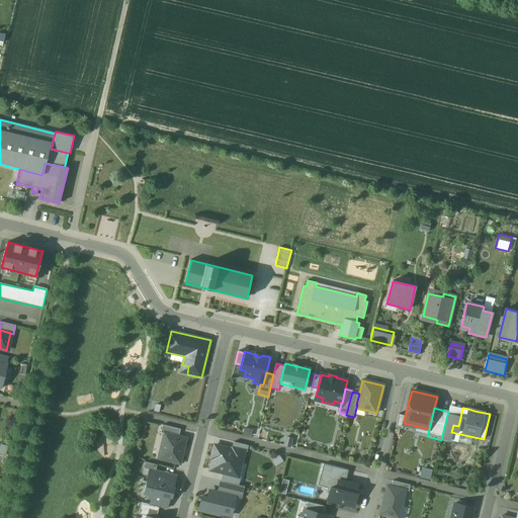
[(404,423),(405,416),(399,415),(396,427),(402,429),(404,423)]
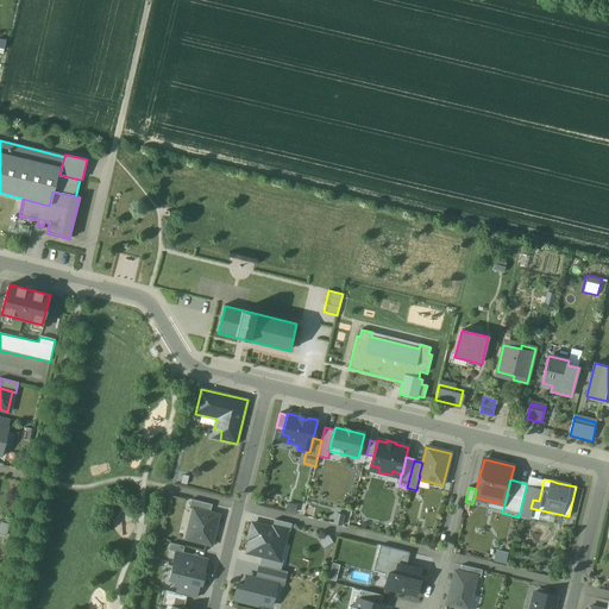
[(541,491),(526,488),(519,516),(528,519),(531,508),(533,500),(539,501),(541,491)]
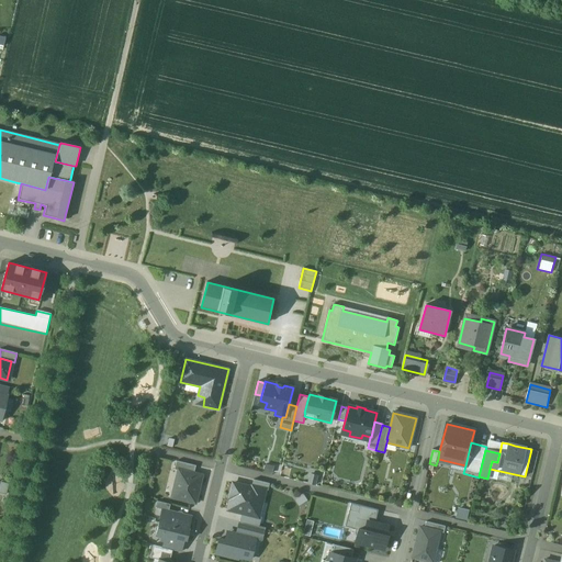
[(195,465),(177,461),(175,470),(178,471),(179,470),(193,473),(195,465)]
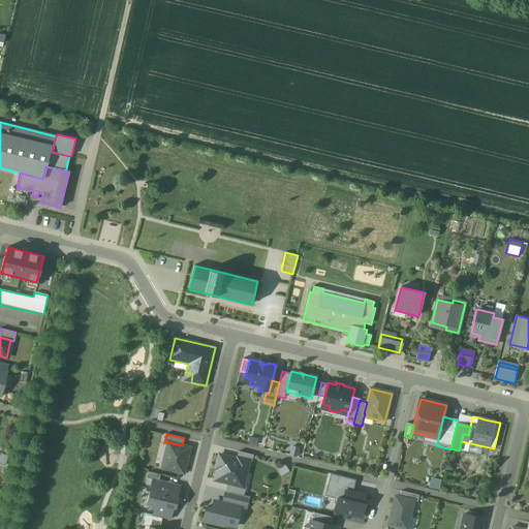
[(182,445),(168,442),(167,443),(161,468),(184,473),(190,447),(182,445)]
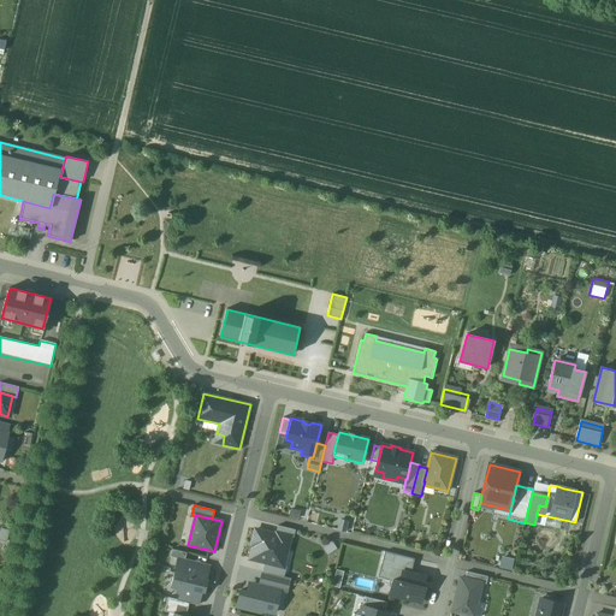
[(279,527),(277,533),(290,537),(292,537),(294,531),(279,527)]
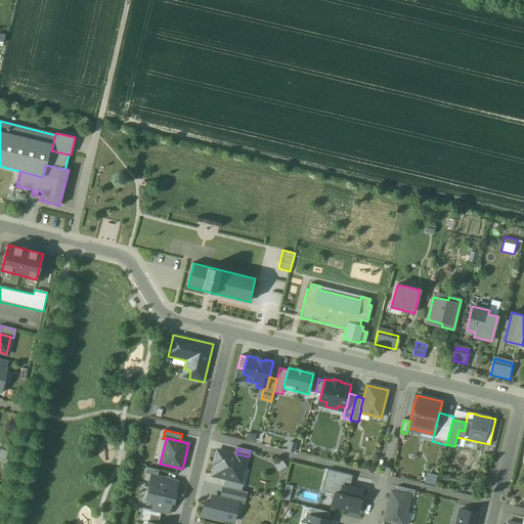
[(235,455),(217,450),(215,460),(216,461),(213,475),(225,478),(236,481),(241,482),(247,456),(235,453),(235,455)]
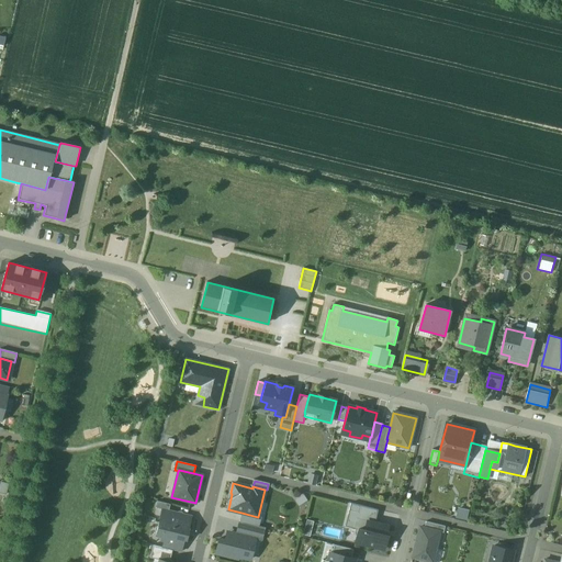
[(301,504),(307,499),(303,494),(296,498),(301,504)]
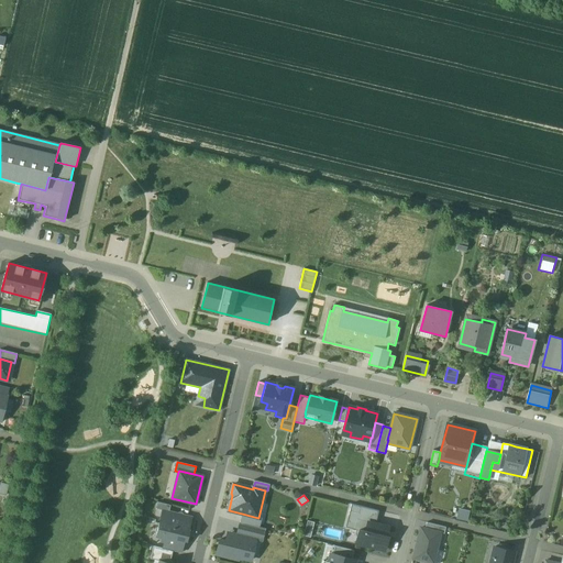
[(191,518),(169,512),(170,506),(164,504),(156,537),(162,538),(162,541),(165,542),(172,544),(173,538),(184,541),(186,541),(189,530),(188,530),(191,518)]
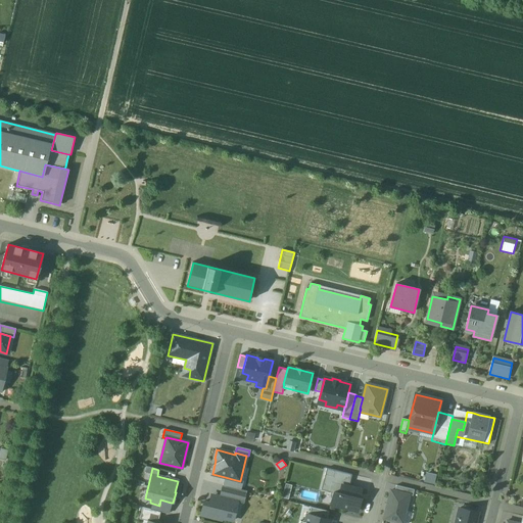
[(327,469),(321,490),(334,493),(336,483),(349,486),(352,475),(327,469)]
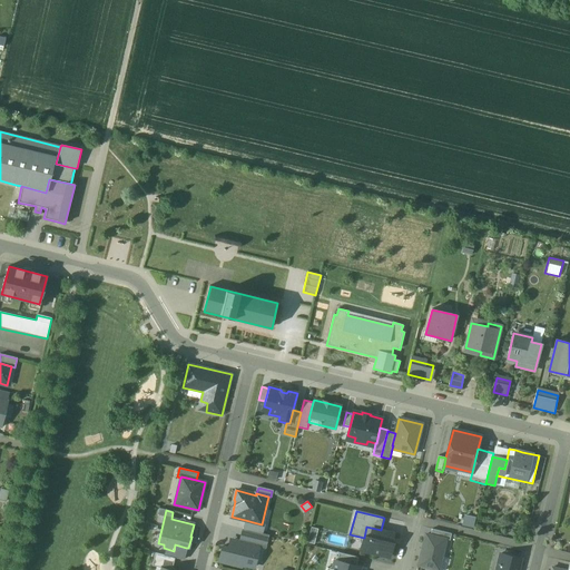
[(477,518),(465,514),(463,524),(474,527),(477,518)]
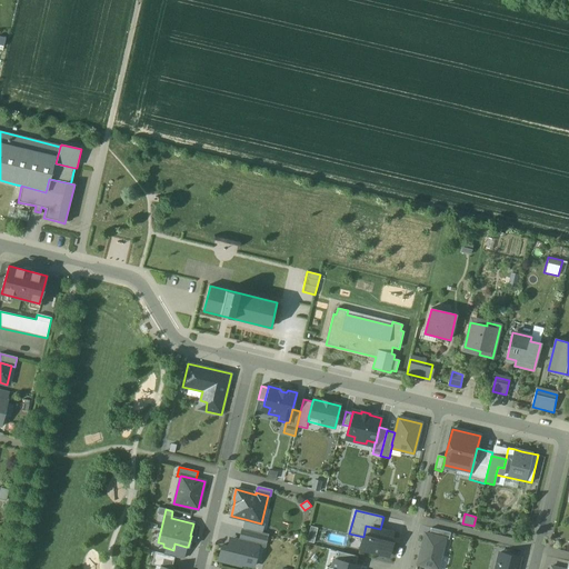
[(257,522),(245,519),(242,528),(260,532),(262,532),(265,523),(261,523),(257,522)]
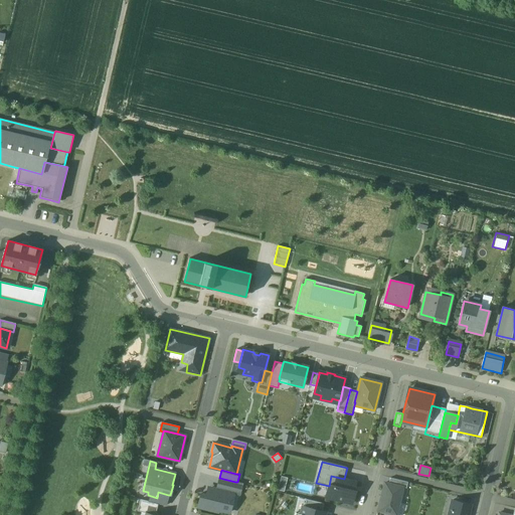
[(329,486),(326,498),(352,504),(355,491),(354,491),(356,482),(344,479),(331,476),(329,486)]
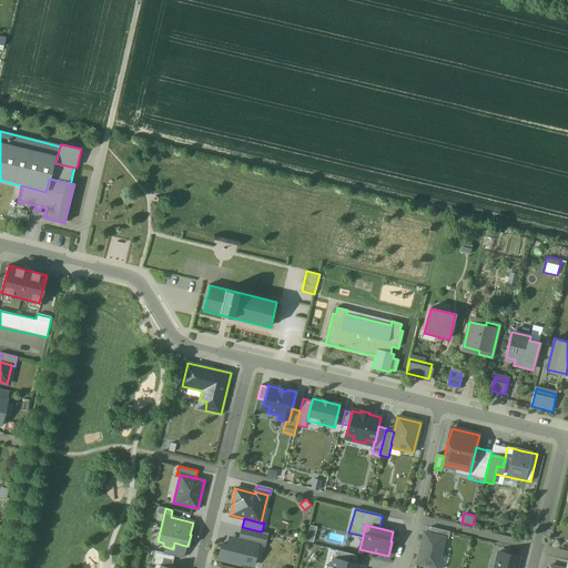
[(260,531),(242,527),(239,539),(256,544),(260,531)]
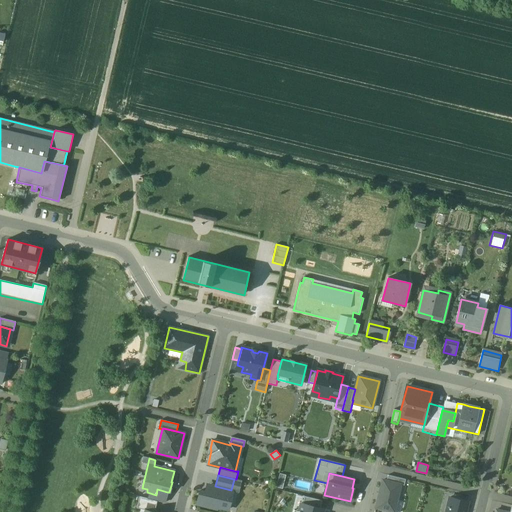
[(405,480),(388,475),(386,481),(400,485),(404,486),(405,480)]
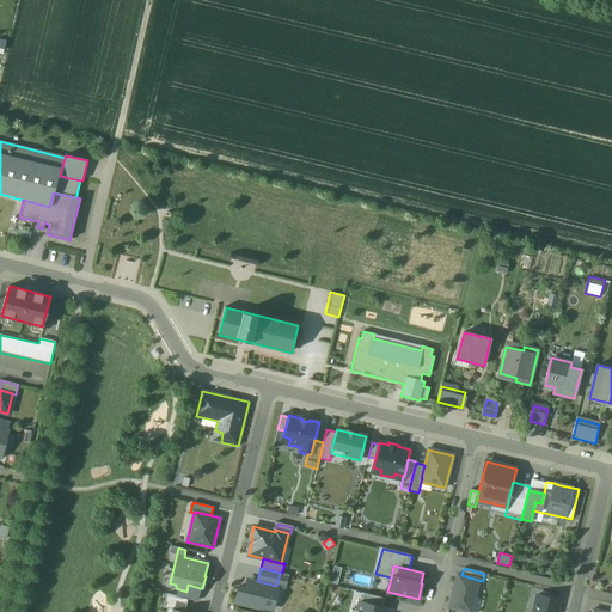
[(282,573),(280,573),(276,586),(279,587),(279,588),(285,589),(288,575),(282,573)]
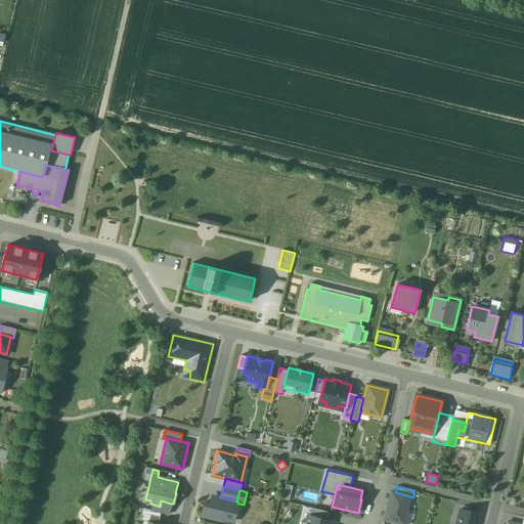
[(395,492),(392,491),(385,520),(403,523),(409,496),(395,492)]
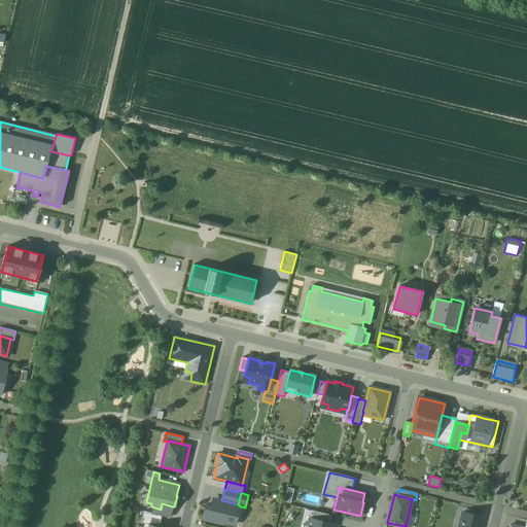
[(221,500),(216,499),(214,507),(206,505),(202,520),(223,525),(223,522),(235,525),(240,506),(240,505),(238,504),(221,500)]
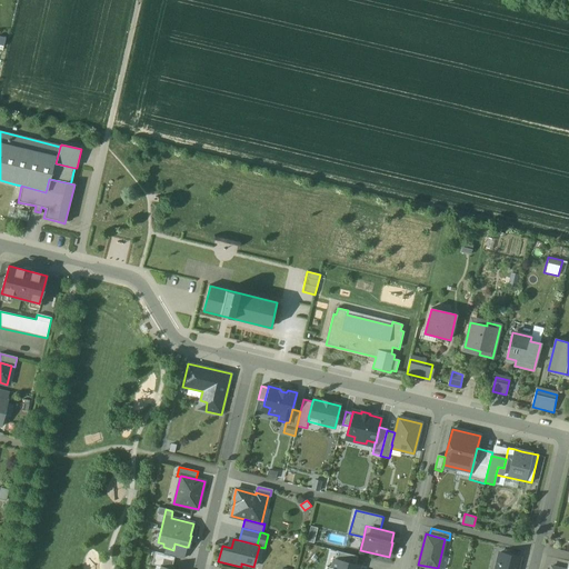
[(186,547),(175,543),(173,550),(185,552),(186,547)]
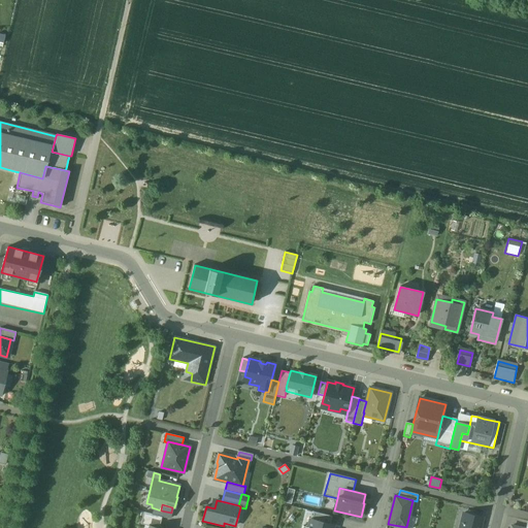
[(161,510),(155,508),(153,515),(162,517),(169,519),(171,513),(161,510)]
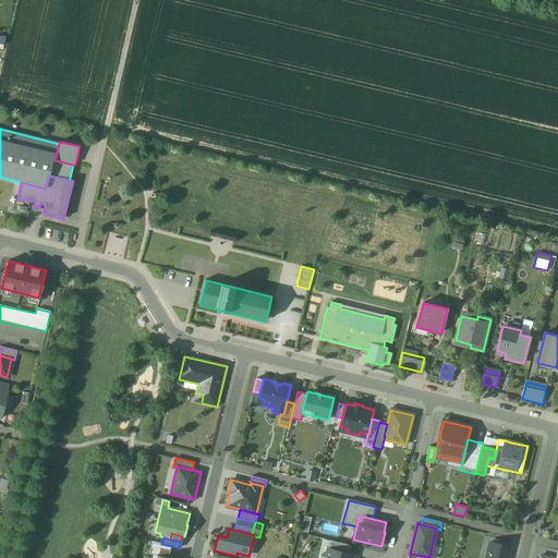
[(332,541),(330,549),(349,554),(351,546),(332,541)]
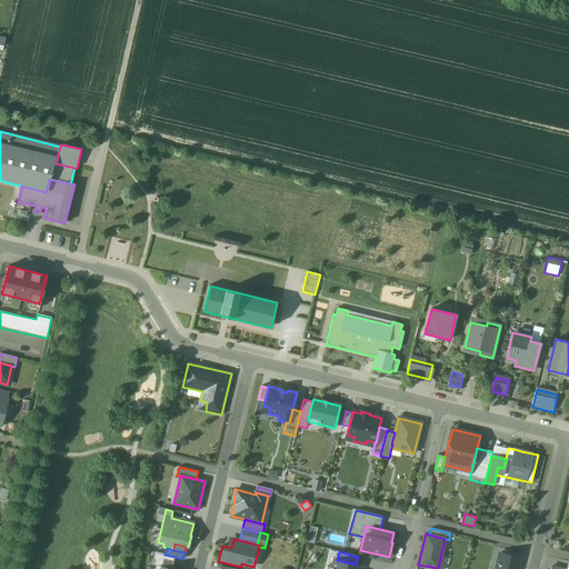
[(509,552),(506,551),(502,552),(502,553),(500,553),(496,568),(517,568),(520,558),(510,556),(510,555),(509,552)]
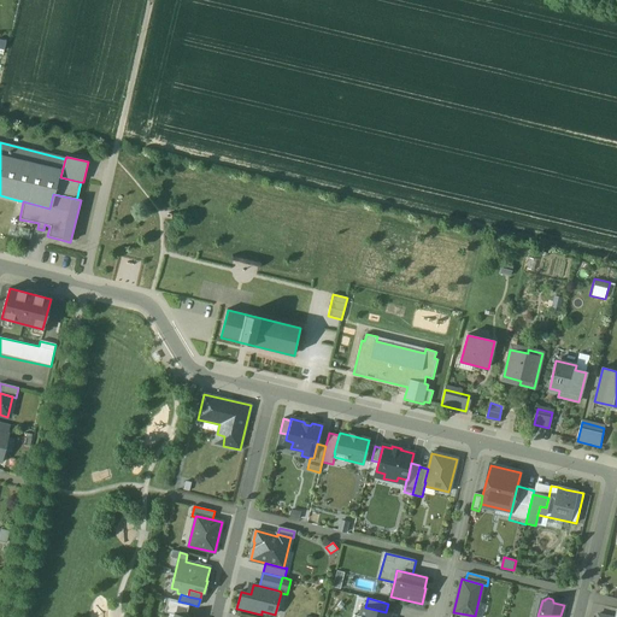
[(178,601),(168,599),(164,612),(176,616),(176,615),(186,616),(189,604),(178,601)]
